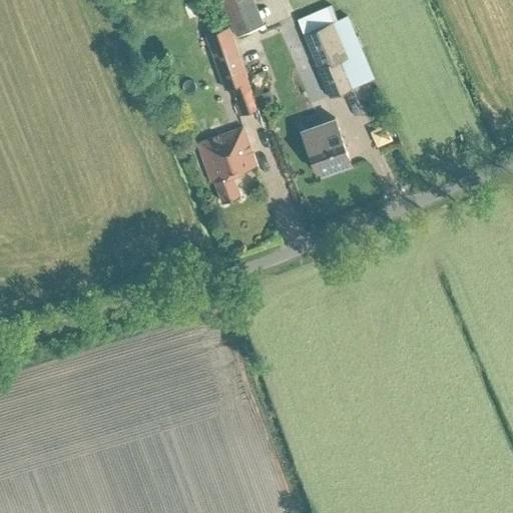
[(265,23),(254,0),(220,0),(235,35),(265,23)]
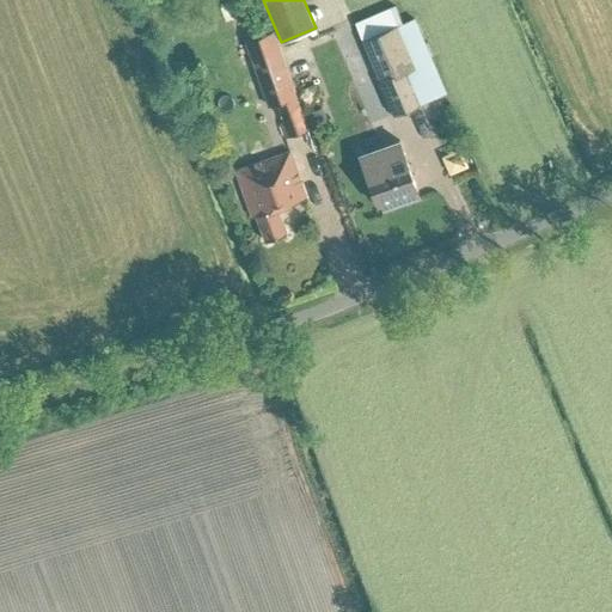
[(403,20),(396,4),(356,19),(379,74),(379,75),(392,109),(445,87),(415,16),(403,20)]
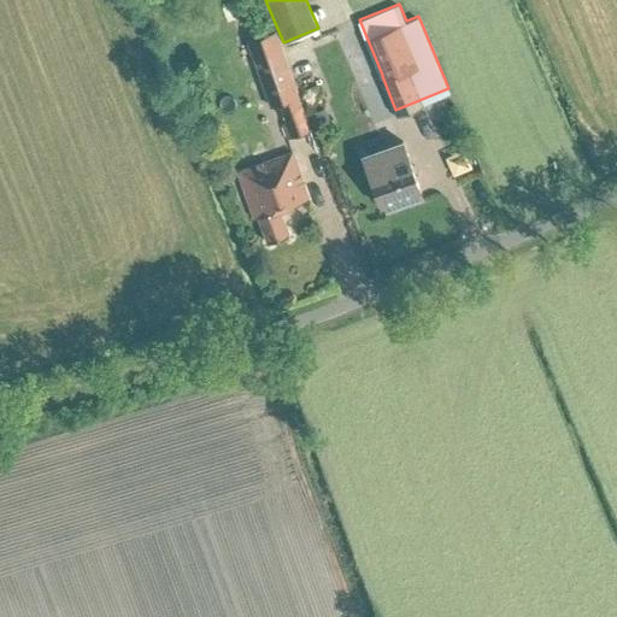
[(280,103),(298,97),(275,29),(248,39),(271,105),(280,103)]
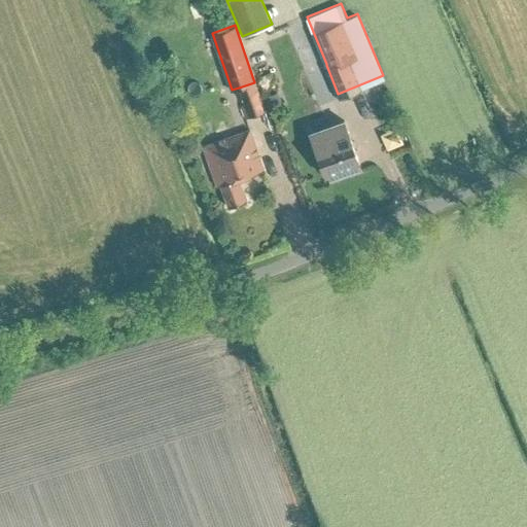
[(153,38),(149,31),(141,35),(146,43),(153,38)]
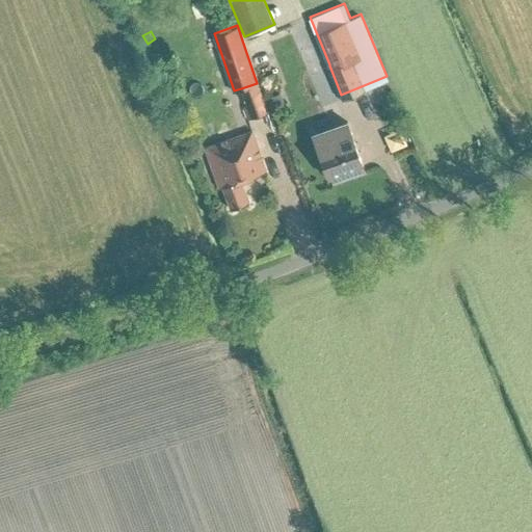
[(251,118),(267,112),(257,83),(241,88),(251,118)]
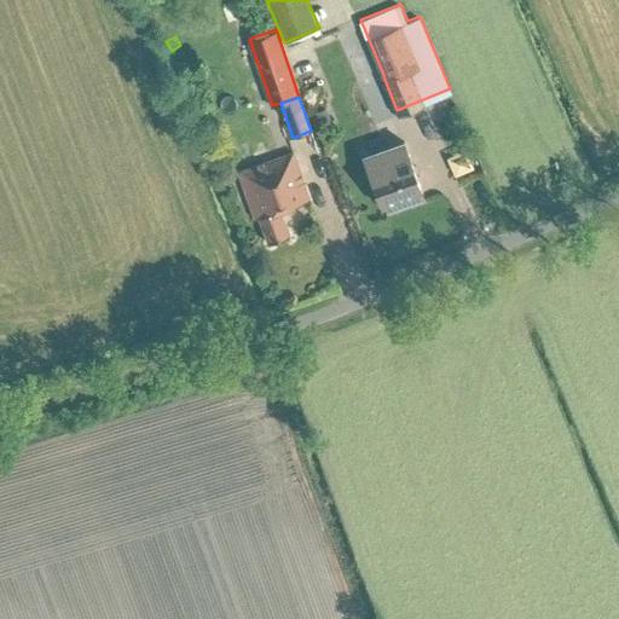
[(381,203),(421,190),(411,161),(404,140),(364,155),(381,203)]
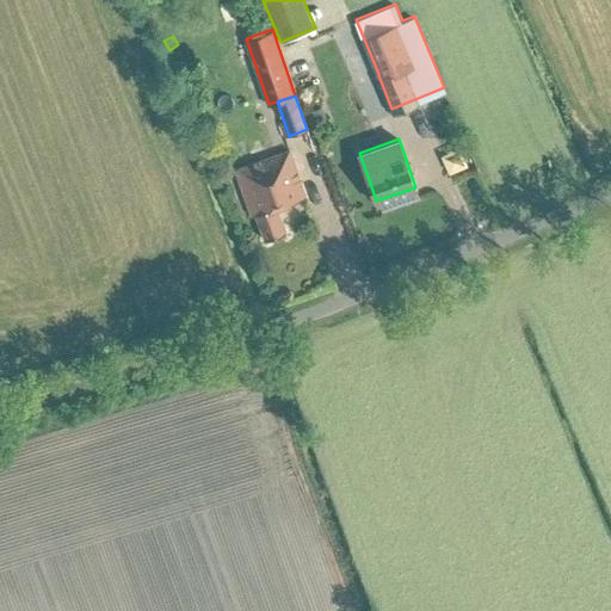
[(285,233),(277,207),(306,196),(289,149),(235,168),(252,215),(255,214),(264,240),(285,233)]
